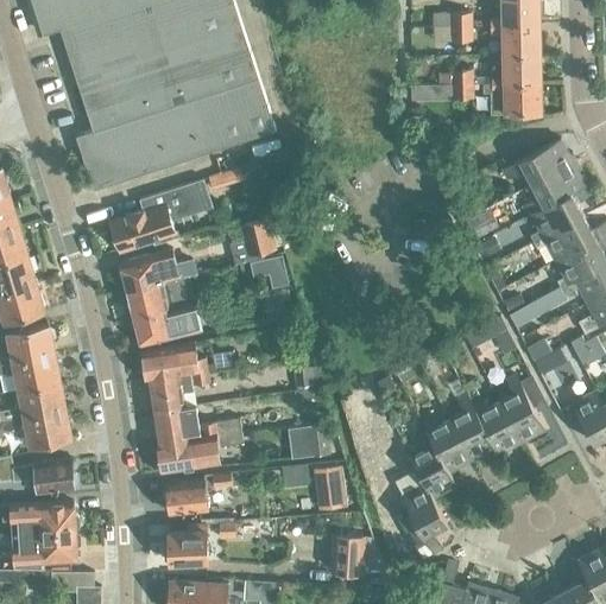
[(92,133),(257,80),(231,0),(29,0),(42,37),(58,31),(92,133)]
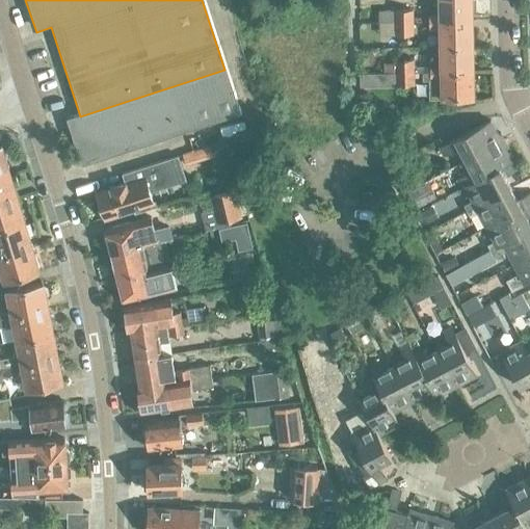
[(267,0),(269,9),(298,0),(267,0)]
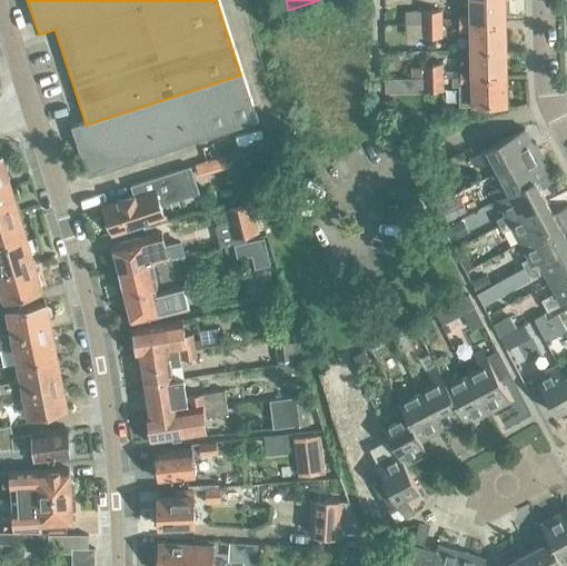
[(468,0),(469,17),(458,18),(458,20),(458,26),(469,25),(503,25),(501,0),(468,0)]
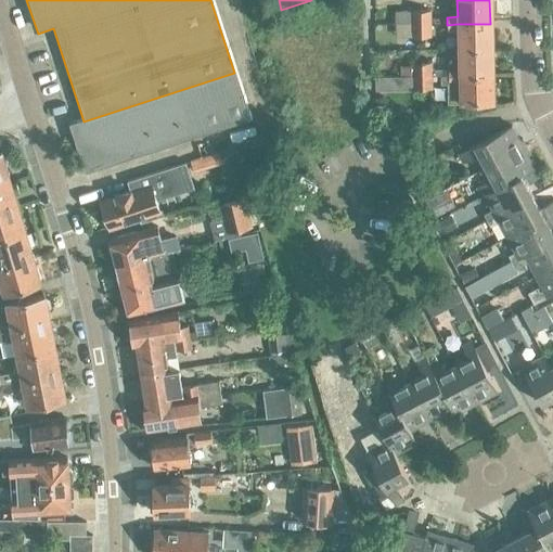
[(427,12),(411,12),(411,25),(427,25),(427,20),(427,12)]
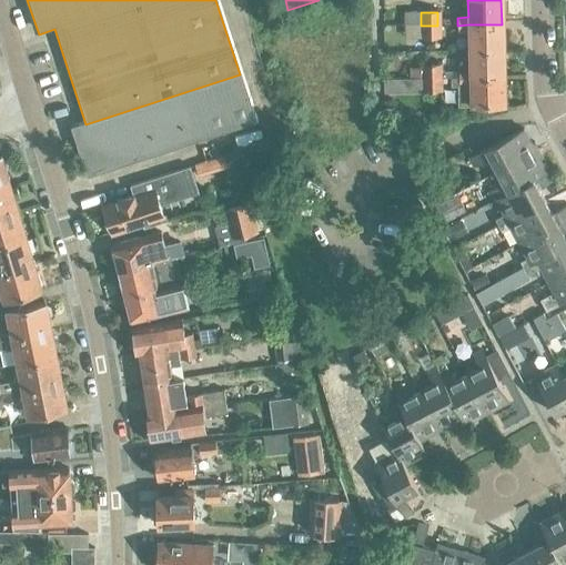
[(353,19),(352,29),(367,28),(366,17),(353,19)]
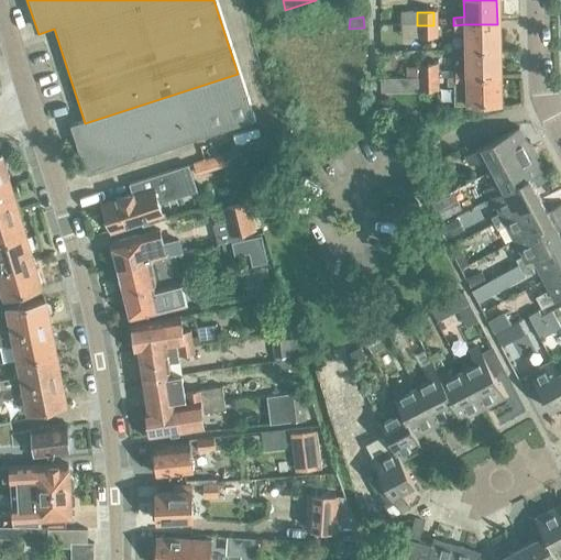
[(464,52),(497,51),(497,24),(464,24),(453,25),(453,33),(464,32),(464,52)]
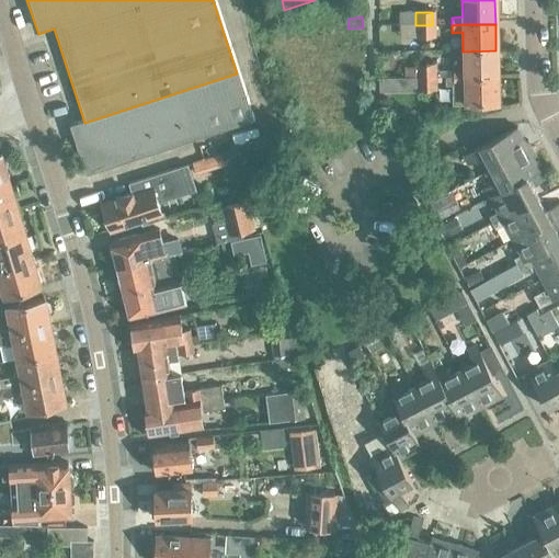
[(432,25),(415,25),(415,36),(433,36),(432,25)]
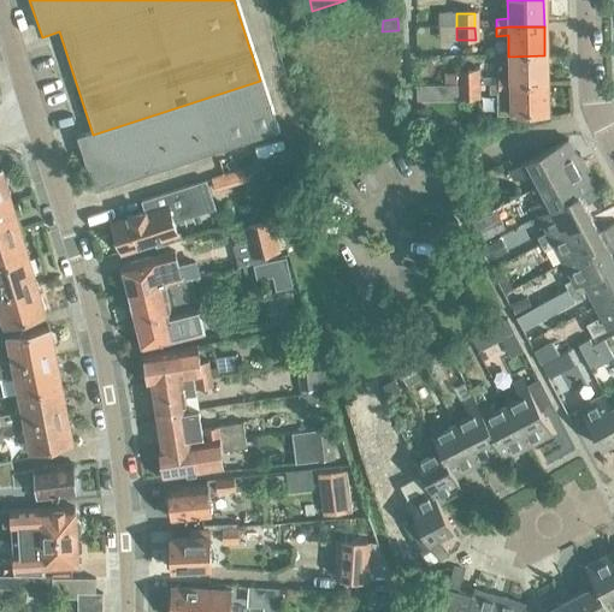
[(495,77),(495,85),(509,85),(545,84),(544,55),(508,57),(509,77),(495,77)]
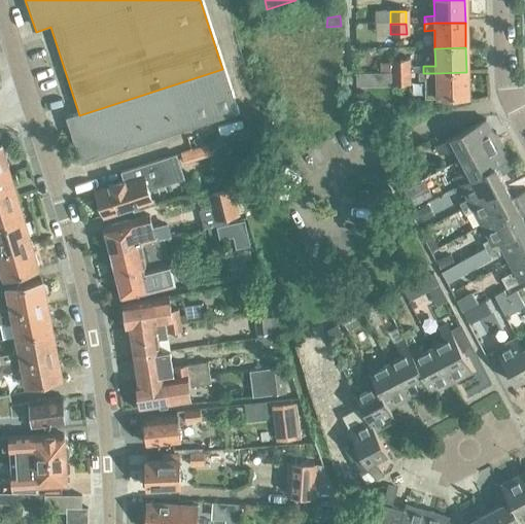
[(408,61),(391,62),(391,74),(408,73),(408,66),(408,61)]
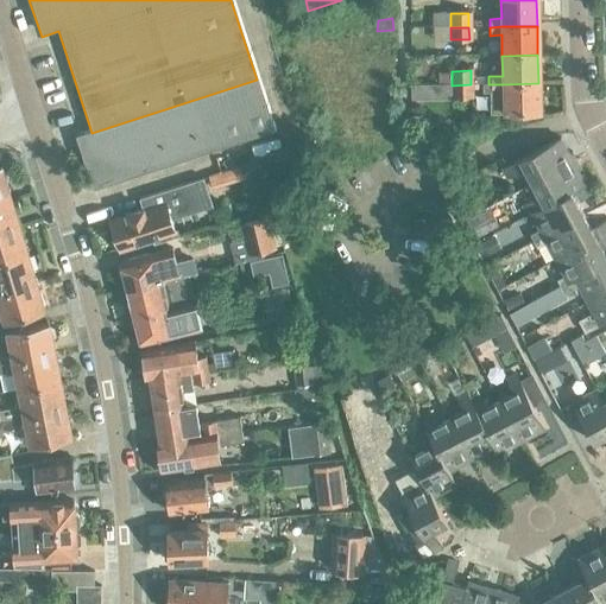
[(257,80),(92,133),(75,138),(92,191),(275,132),(257,80)]
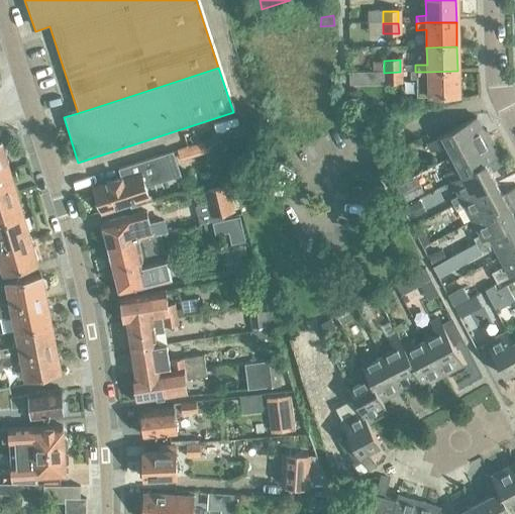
[(427,72),(415,72),(408,72),(408,79),(414,79),(414,98),(458,98),(457,71),(427,72)]
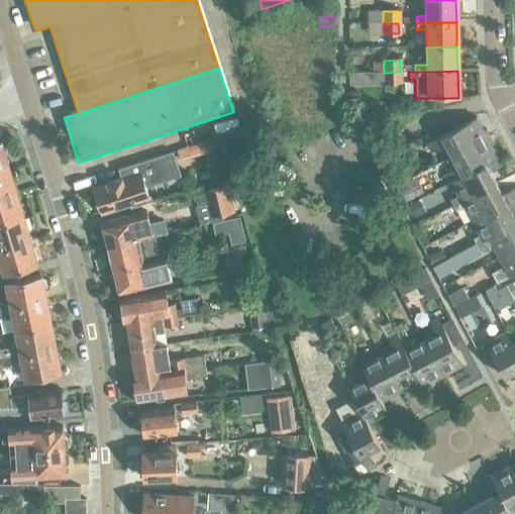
[(400,72),(384,73),(385,85),(400,85),(400,79),(400,72)]
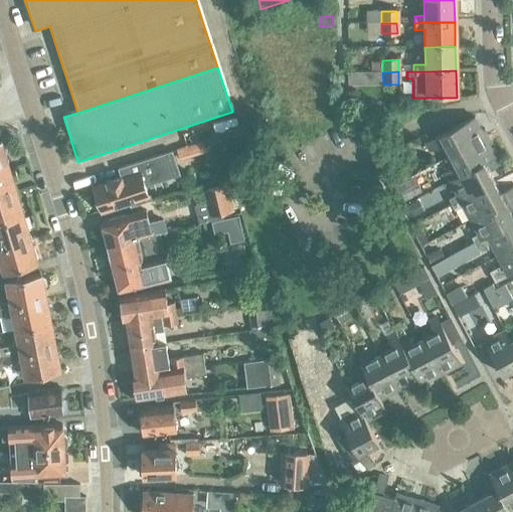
[(371,103),(371,84),(351,84),(352,104),(371,103)]
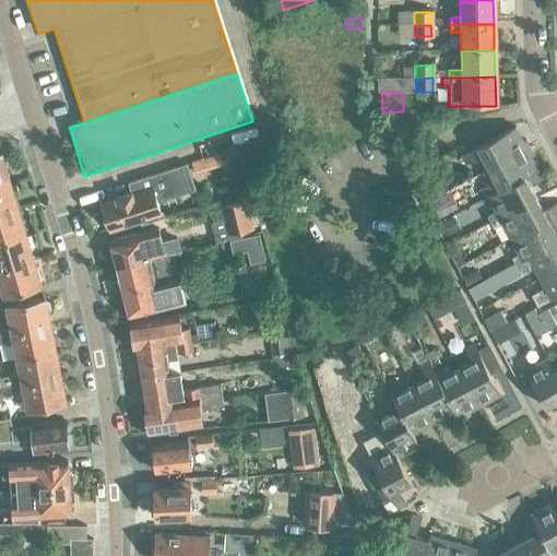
[(261,106),(251,109),(257,132),(267,129),(261,106)]
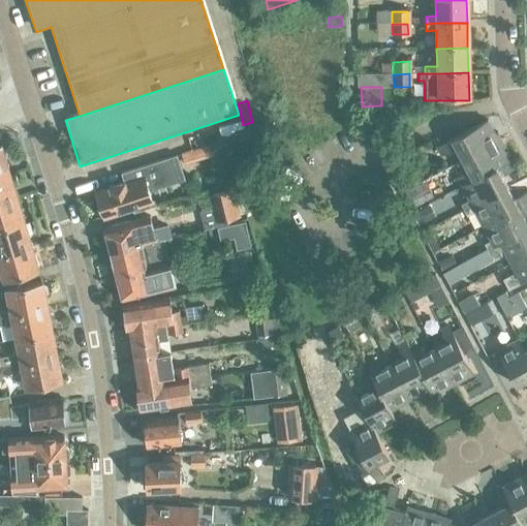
[(462,162),(499,143),(494,134),(492,135),(486,123),(435,150),(439,159),(456,151),(462,162)]
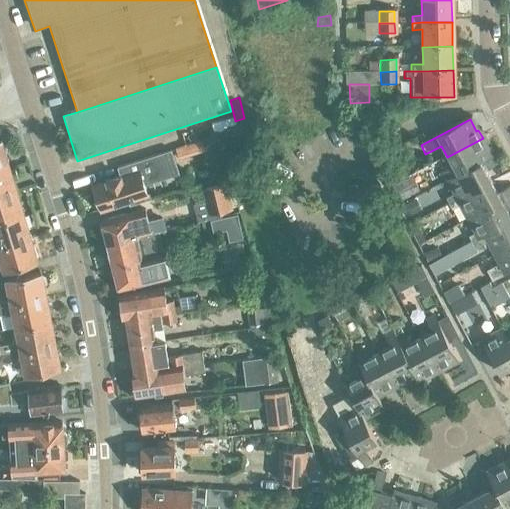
[(445,182),(491,159),(484,146),(486,145),(483,138),(447,157),(452,168),(437,176),(442,184),(445,182)]
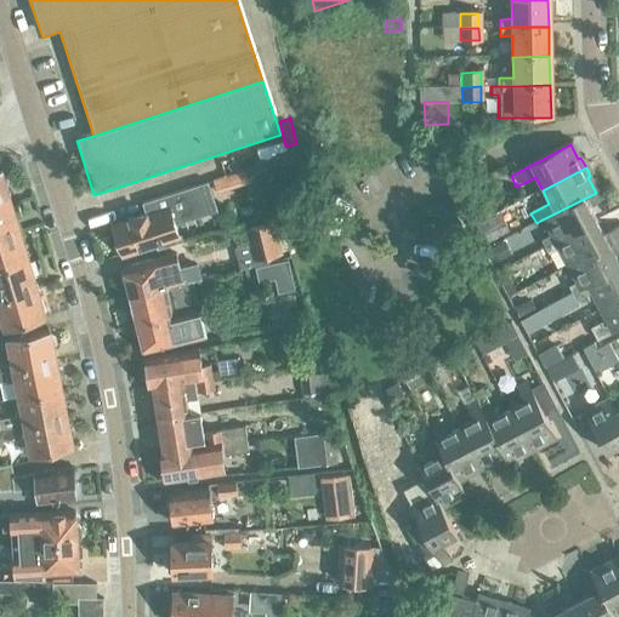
[(215,195),(250,184),(246,172),(210,183),(215,195)]
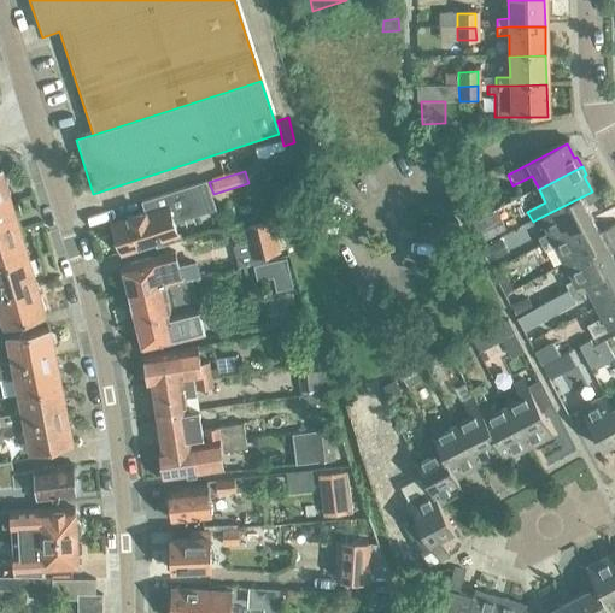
[(0,212),(11,210),(0,172),(0,212)]
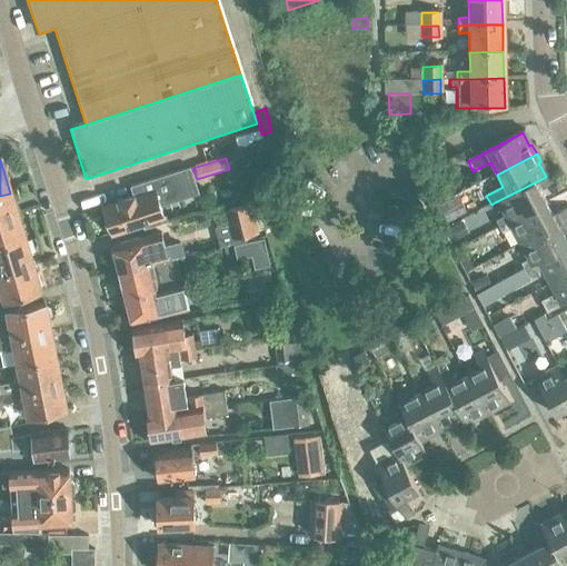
[(111,237),(141,227),(163,220),(159,208),(197,196),(189,170),(129,189),(132,198),(116,204),(117,206),(102,210),(111,237)]
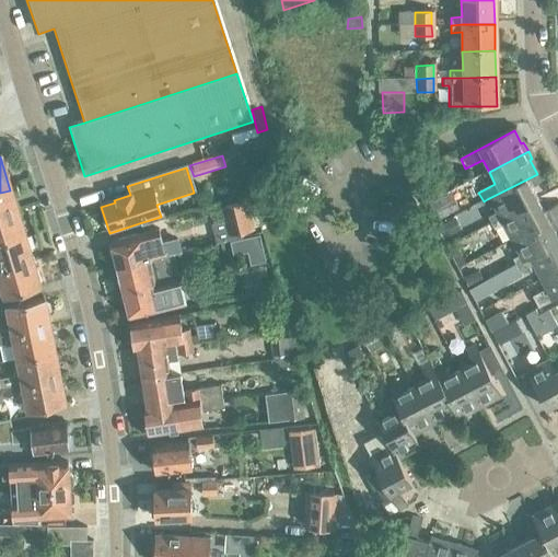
[(490,225),(536,201),(530,189),(546,181),(542,171),(537,174),(487,199),(496,215),(487,220),(490,225)]
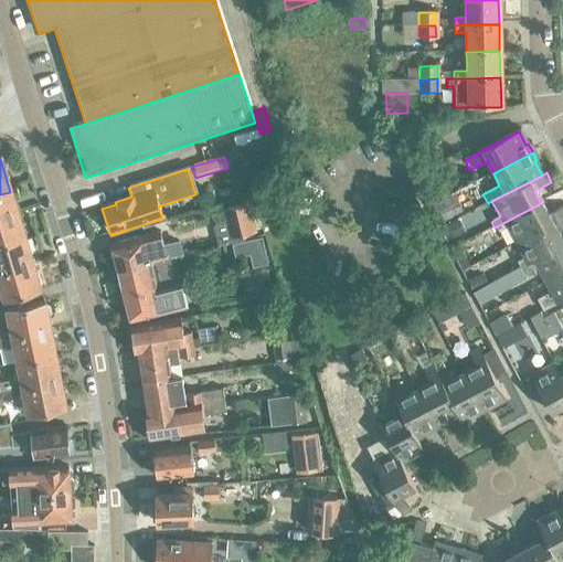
[(16,193),(11,194),(10,192),(0,194),(0,221),(18,216),(17,211),(21,210),(16,193)]
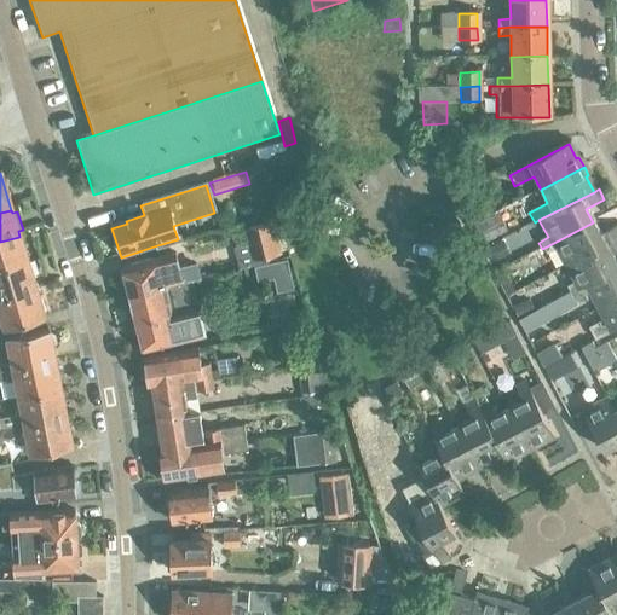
[(489,219),(476,226),(485,242),(497,236),(489,219)]
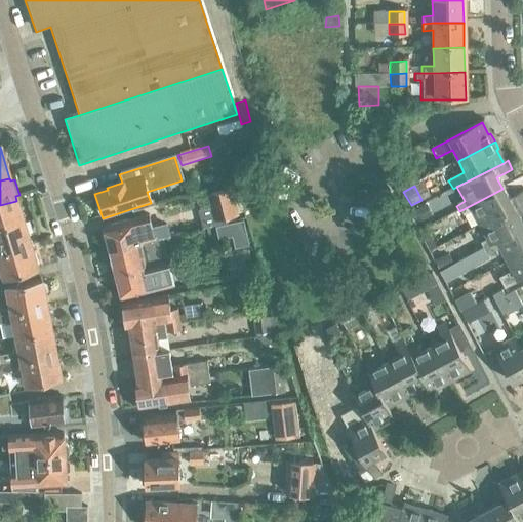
[(478,227),(522,203),(522,191),(509,200),(503,189),(459,211),(449,216),(453,224),(463,218),(461,217),(471,212),(478,227)]
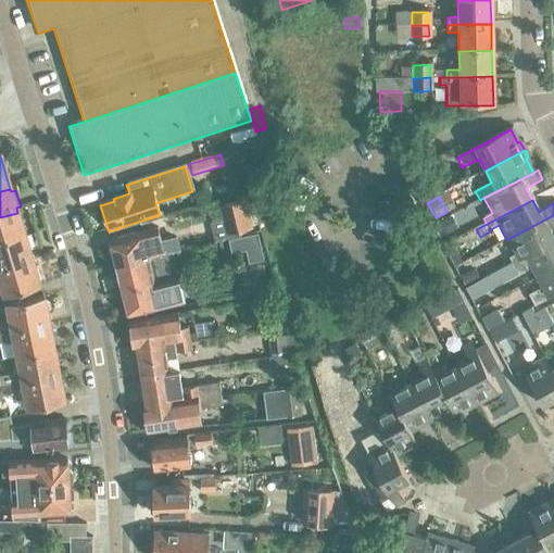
[(214,242),(240,236),(239,231),(252,229),(246,201),(219,206),(223,222),(210,225),(214,242)]
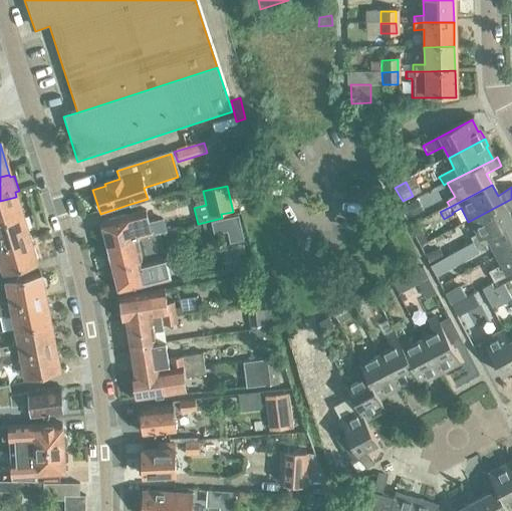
[(0,225),(23,219),(16,197),(0,201),(0,225)]
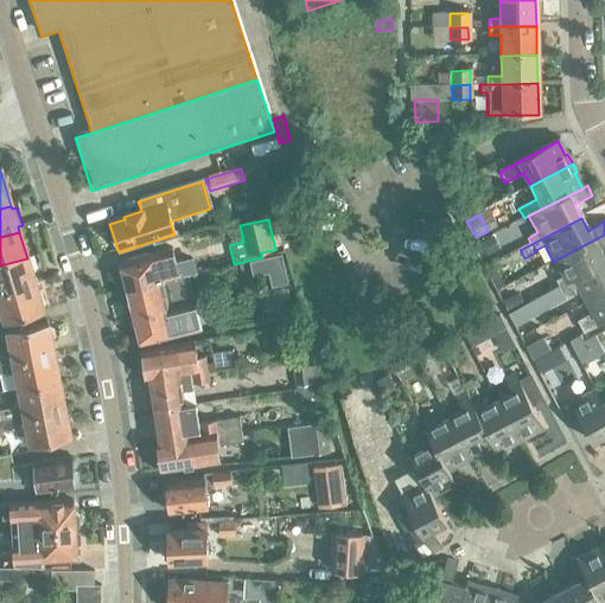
[(554,283),(558,288),(604,263),(599,251),(604,248),(604,235),(553,262),(562,278),(554,283)]
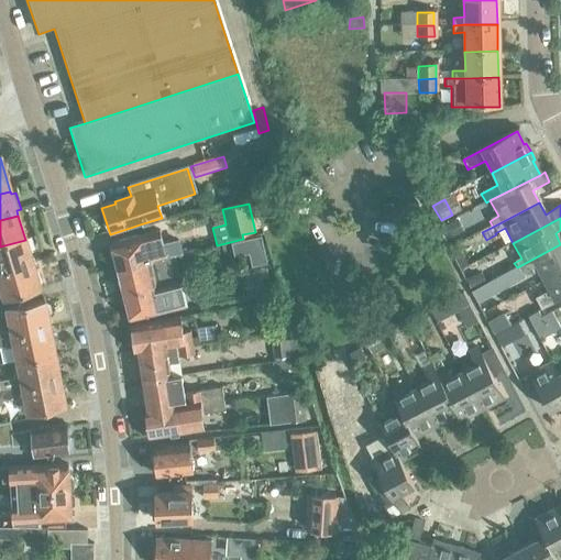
[(455,220),(438,229),(444,241),(462,231),(455,220)]
